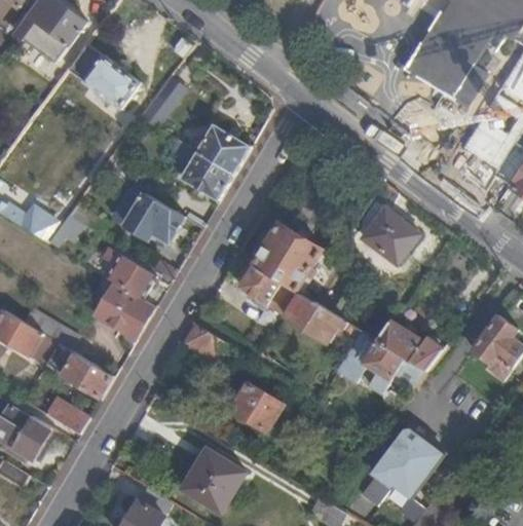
[(24,0),(0,0),(0,20),(6,25),(24,0)]
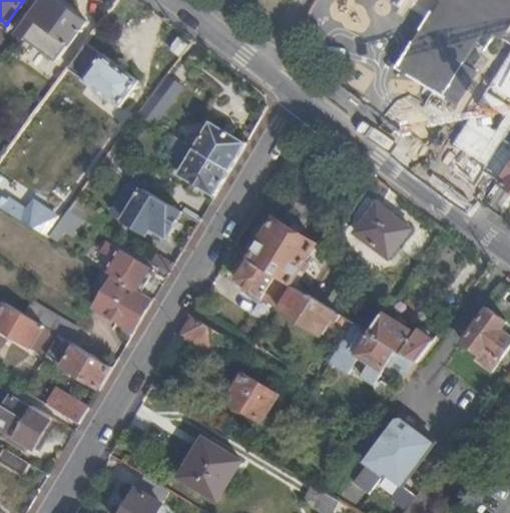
[(83,21),(56,0),(38,0),(14,33),(54,61),(83,21)]
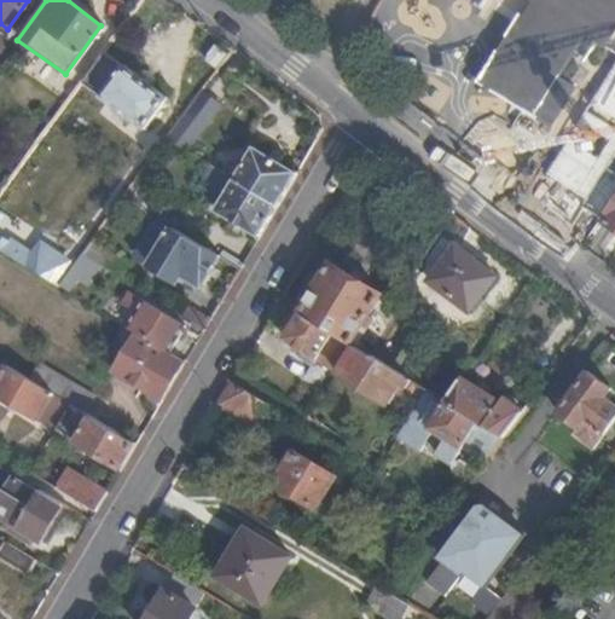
[(614,0),(469,0),(479,6),(482,0),(529,0),(521,15),(516,12),(474,81),(532,116),(581,35),(602,47),(614,24),(614,0)]
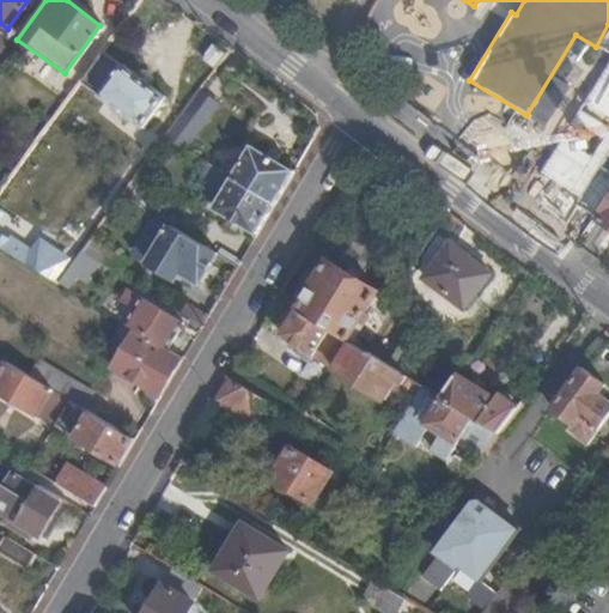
[(213,68),(224,54),(211,43),(199,59),(213,68)]
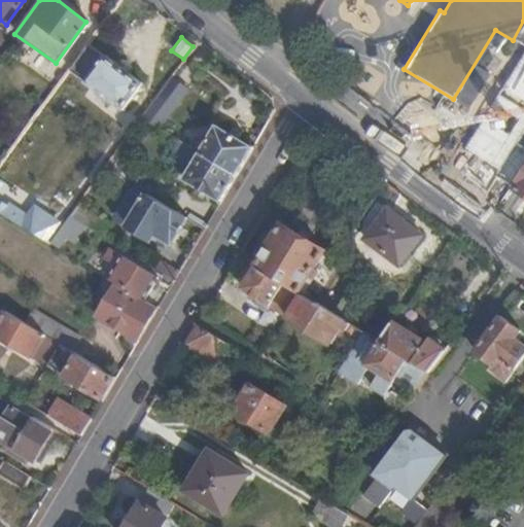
[(140,83),(85,42),(67,67),(83,79),(81,81),(120,110),(140,83)]
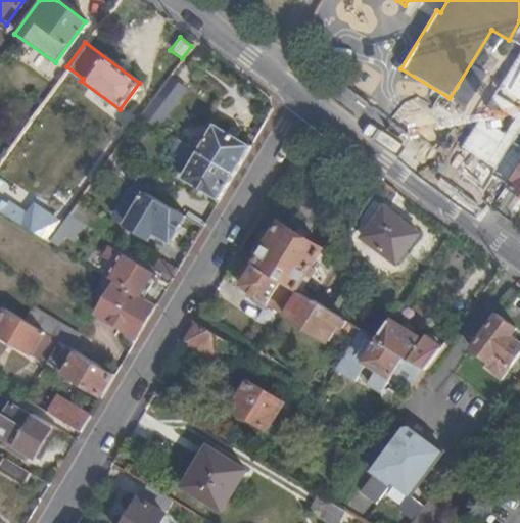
[(190,146),(194,138),(154,113),(164,97),(157,92),(140,115),(190,146)]
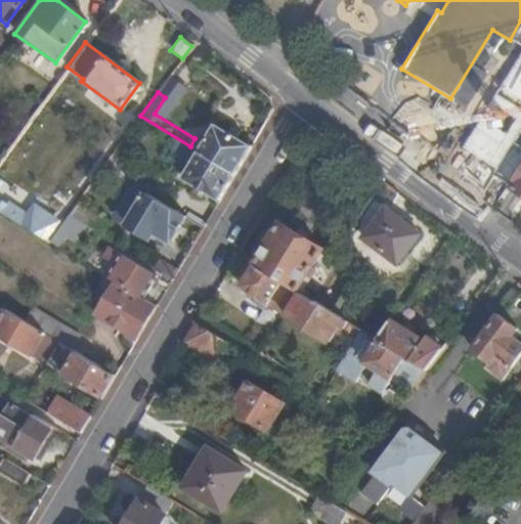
[(446,120),(438,115),(424,136),(432,141),(446,120)]
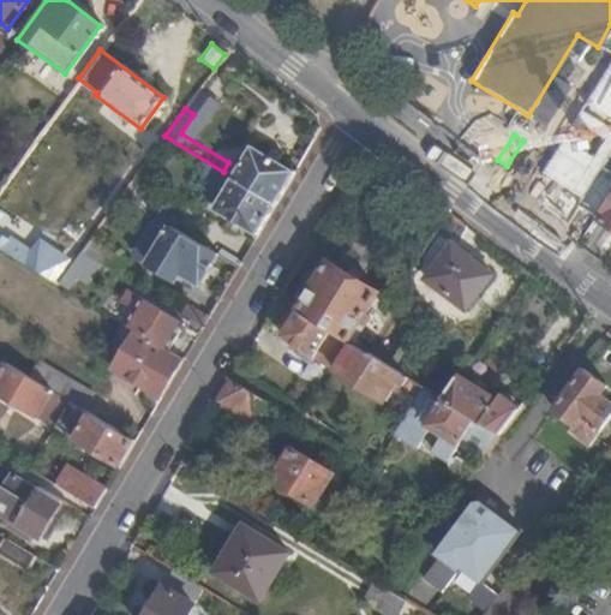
[(579,150),(599,165),(607,153),(587,138),(579,150)]
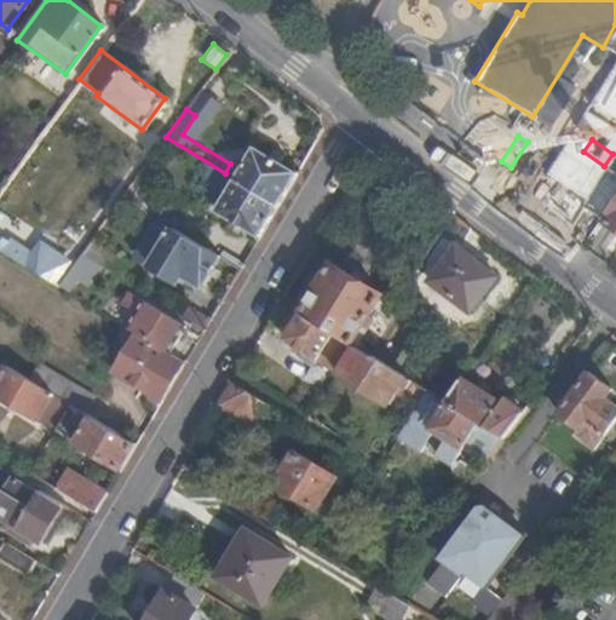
[(276,204),(295,171),(251,145),(237,167),(231,178),(276,204)]
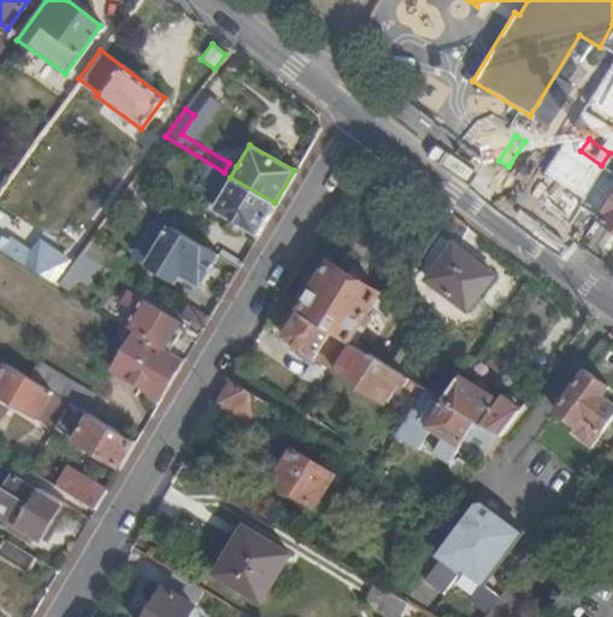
[(603,168),(601,165),(581,151),(578,150),(570,160),(564,156),(542,187),(584,217),(606,186),(595,178),(603,168)]
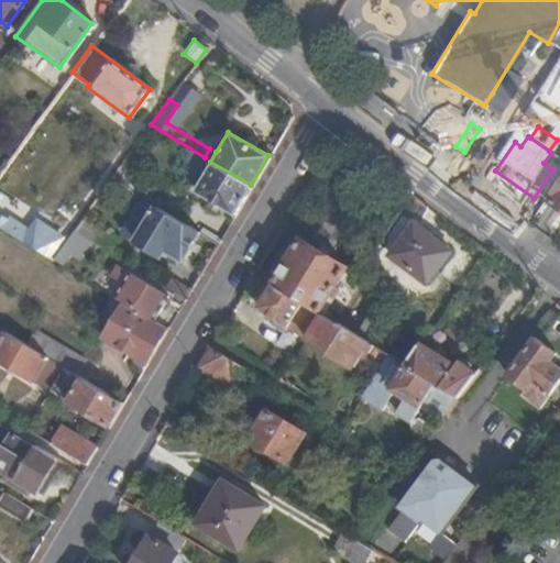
[(210,162),(216,152),(209,148),(205,157),(210,162)]
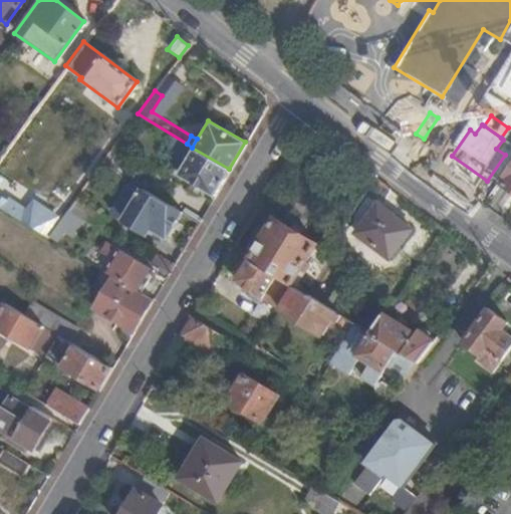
[(213,196),(229,169),(192,148),(176,174),(213,196)]
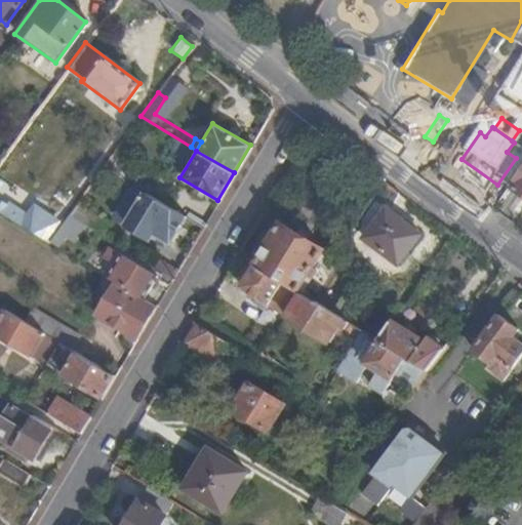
[(521,161),(507,185),(521,195),(521,161)]
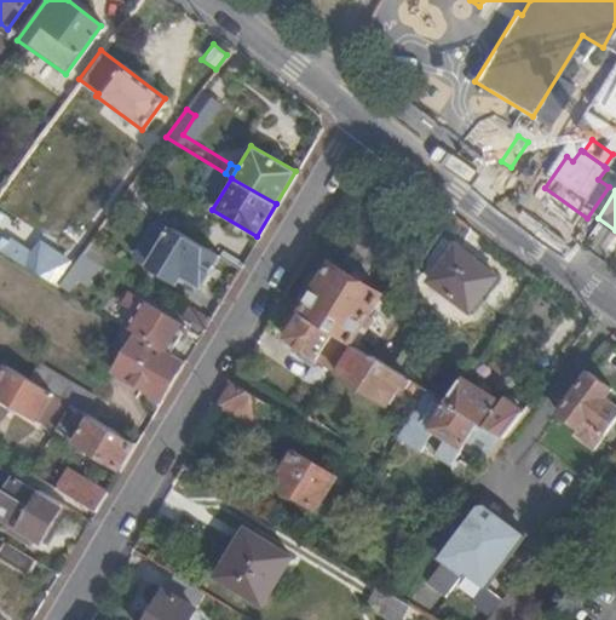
[(201,282),(217,254),(155,218),(133,254),(176,281),(182,271),(201,282)]
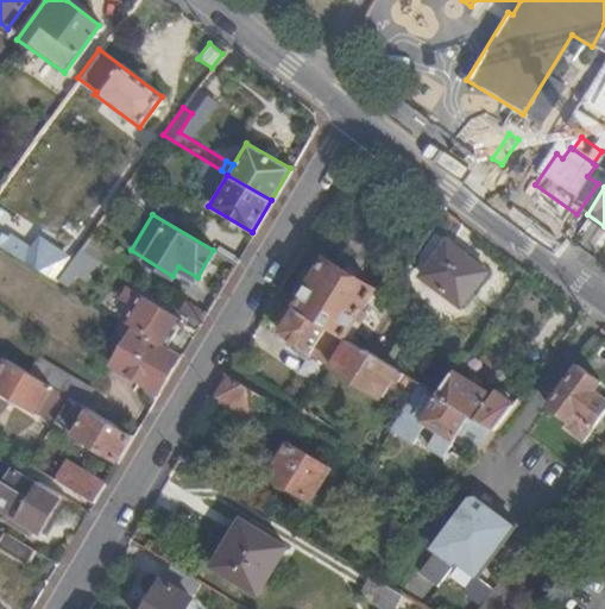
[(24,261),(36,238),(16,225),(8,236),(1,248),(24,261)]
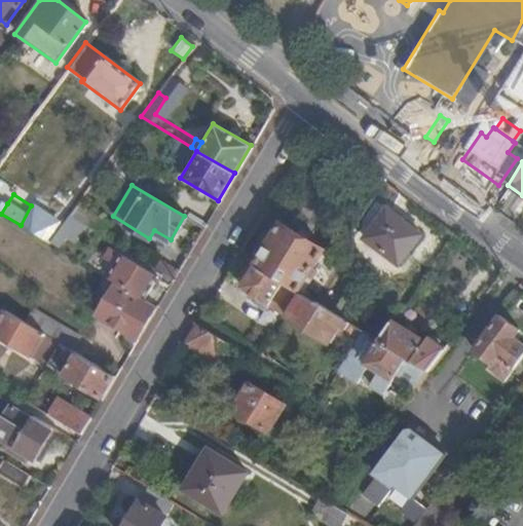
[(69,215),(96,232),(103,220),(77,203),(69,215)]
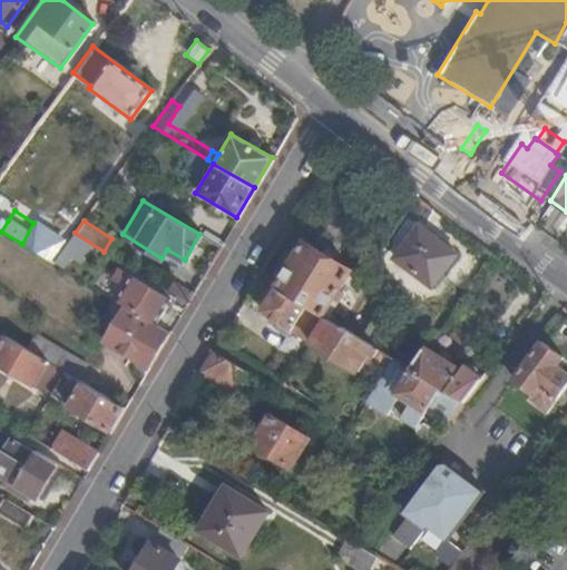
[(22,244),(48,259),(61,241),(33,223),(22,244)]
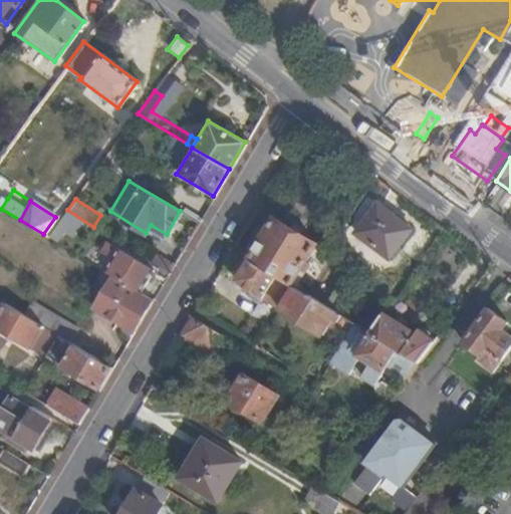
[(386,259),(409,230),(374,205),(353,234),(386,259)]
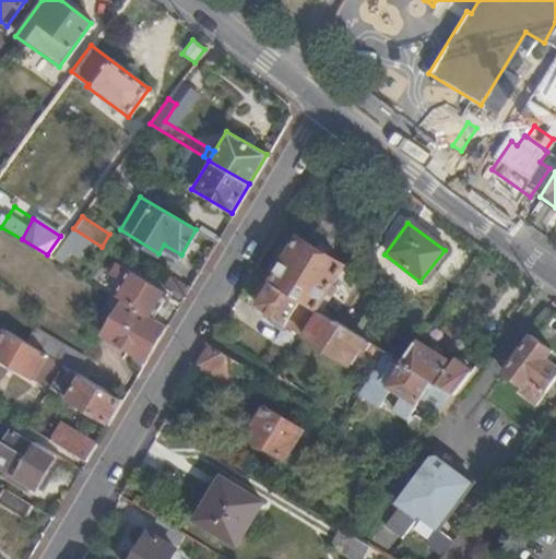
[(297,239),(269,283),(315,310),(342,266),(297,239)]
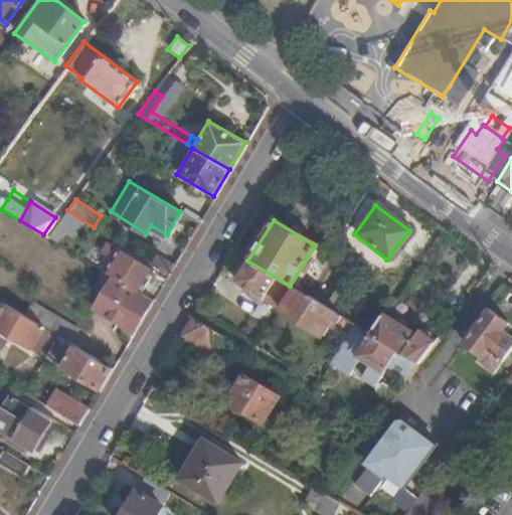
[(111,275),(138,291),(150,269),(107,243),(102,251),(114,260),(107,273),(111,275)]
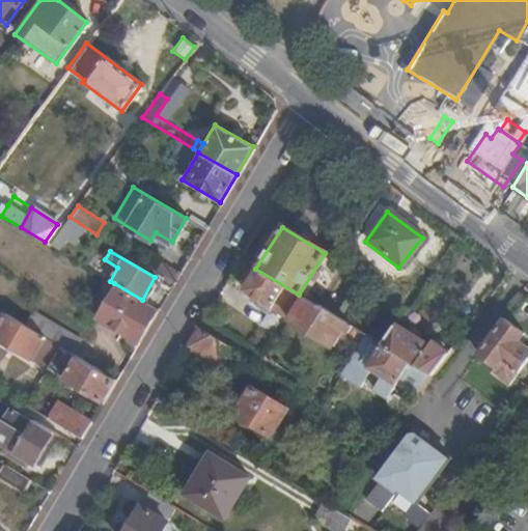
[(172,283),(178,273),(160,261),(154,271),(172,283)]
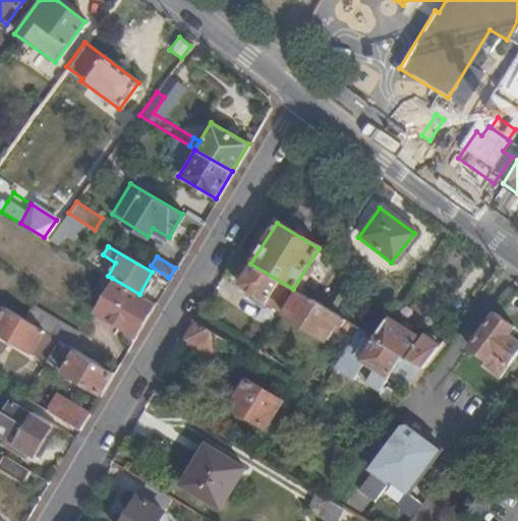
[(293,289),(250,264),(238,286),(255,297),(264,303),(281,313),(285,305),(294,289),(293,289)]
